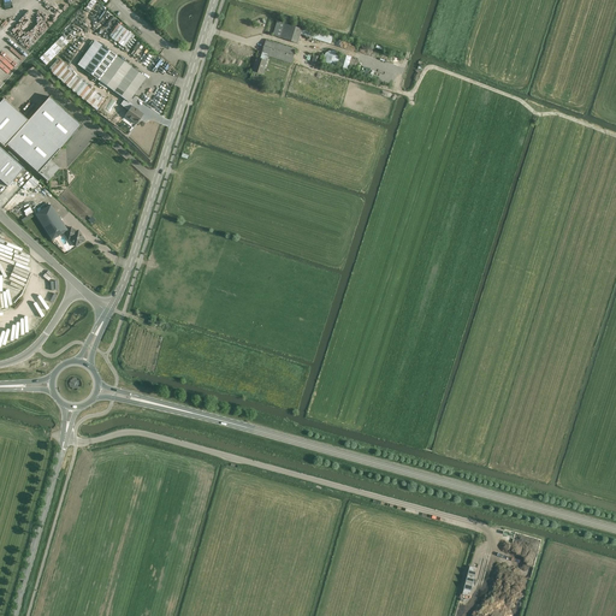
[(301,35),(331,45),(333,36),(303,27),(302,29),(277,22),(272,36),(298,43),(301,35)]
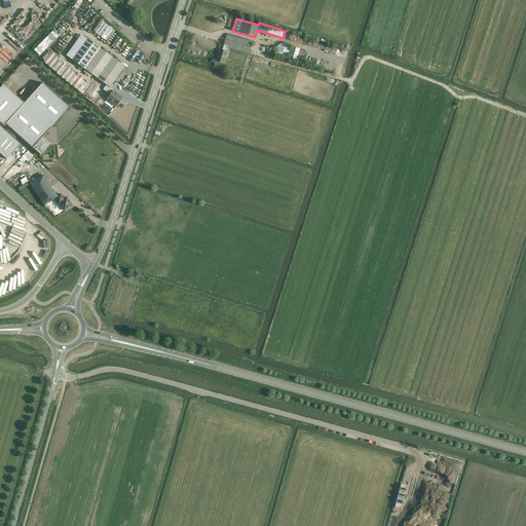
[(249,54),(253,42),(227,34),(224,45),(222,50),(220,49),(218,57),(218,55),(216,61),(224,63),(228,52),(227,52),(228,48),(249,54)]
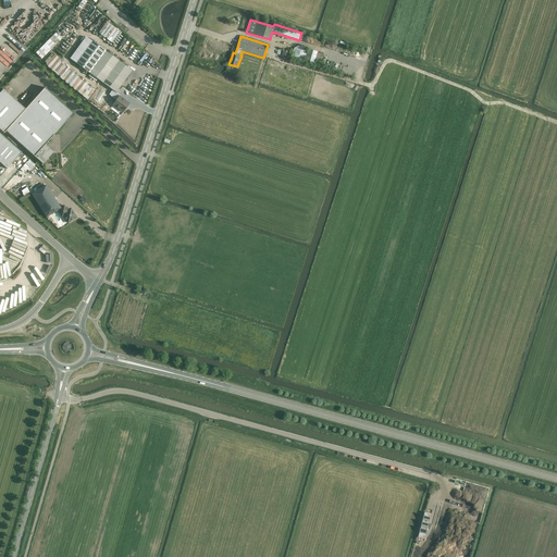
[(113,104),(123,112),(130,103),(120,96),(116,93),(133,71),(91,41),(86,37),(70,59),(75,63),(112,90),(109,95),(116,100),(113,104)]
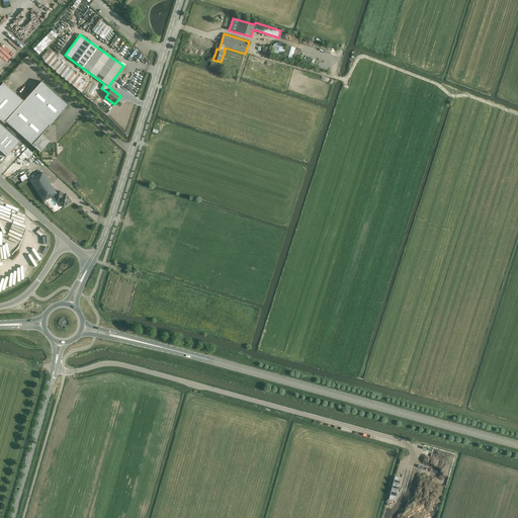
[(49,35),(37,45),(44,51),(54,40),(49,35)]
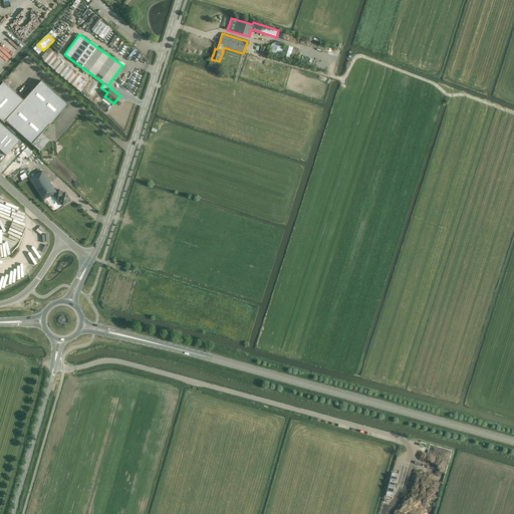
[(136,47),(134,50),(117,39),(115,41),(117,42),(112,49),(127,60),(133,53),(137,56),(140,51),(136,47)]
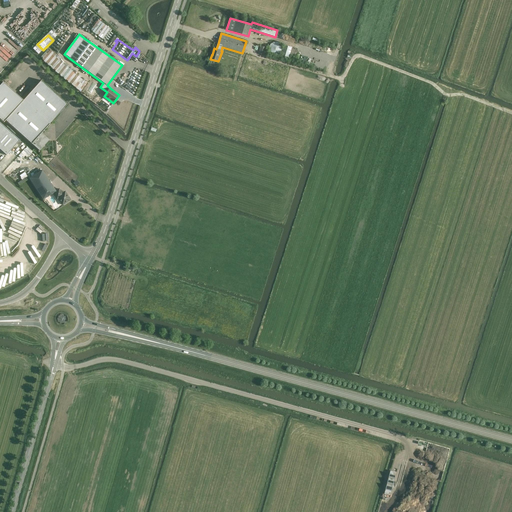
[(282,48),(282,47),(282,45),(282,44),(281,42),(280,42),(278,41),(276,41),(275,41),(274,41),(273,42),(272,42),(271,44),(270,45),(270,46),(270,48),(271,49),(272,50),(272,51),(273,52),(275,53),(276,53),(277,53),(278,52),(280,51),(281,50),(282,49),(282,48)]
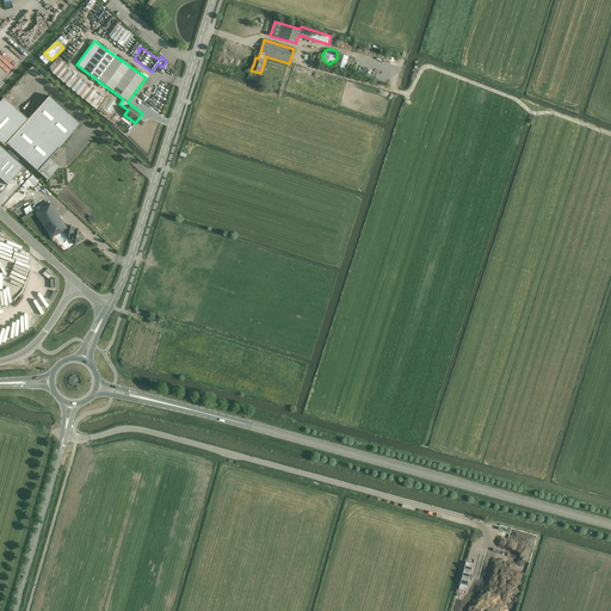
[(349,59),(349,57),(339,54),(335,69),(344,73),(346,67),(350,67),(352,60),(349,59)]
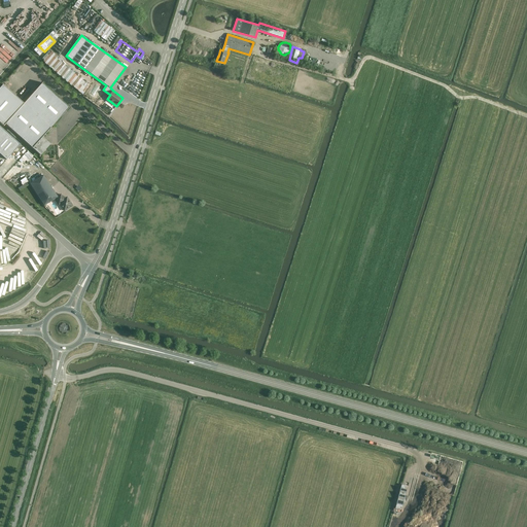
[(268,47),(266,56),(272,58),(275,48),(268,47)]
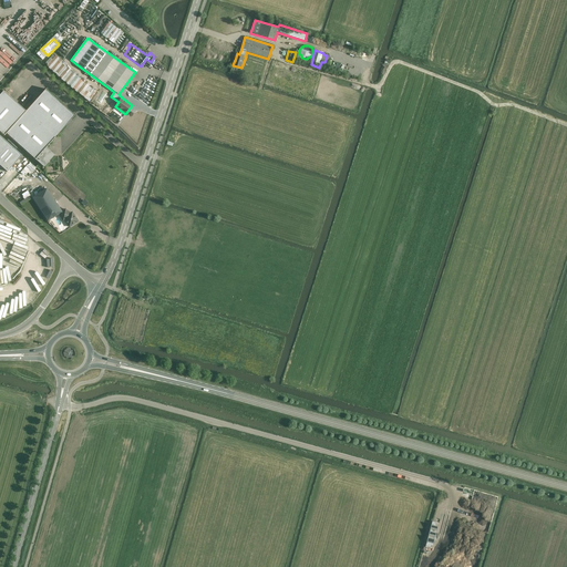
[(99,89),(53,54),(44,65),(90,100),(99,89)]
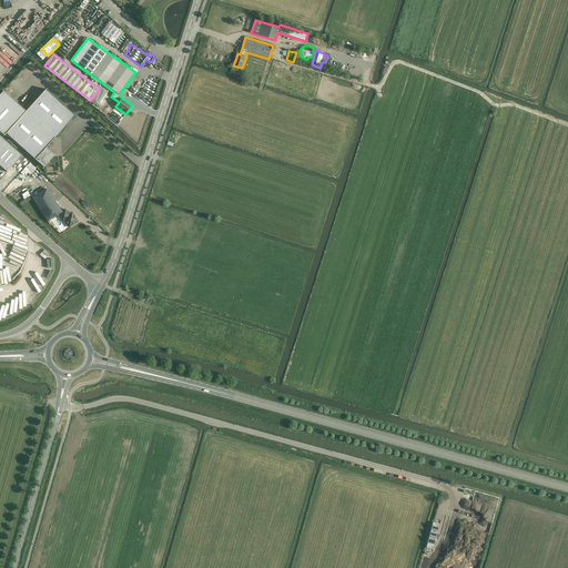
[(369,73),(373,62),(347,54),(346,59),(352,60),(351,64),(358,68),(357,69),(369,73)]
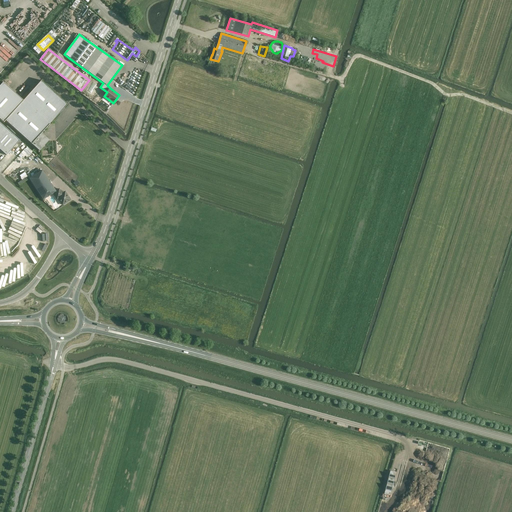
[(5,120),(39,151),(49,140),(41,133),(67,105),(41,81),(23,100),(3,82),(0,85),(0,118),(4,122),(5,120)]
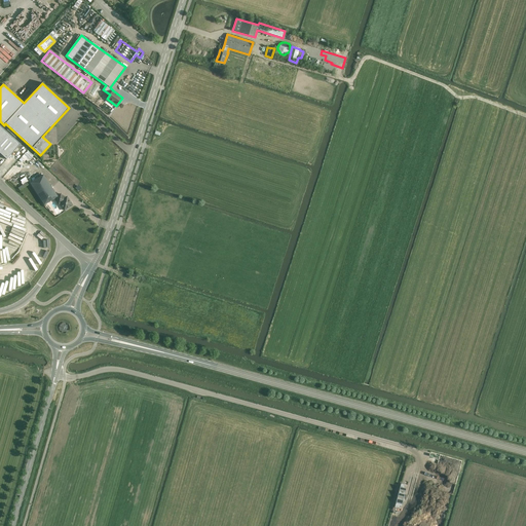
[(4,129),(0,134),(0,150),(12,137),(4,129)]
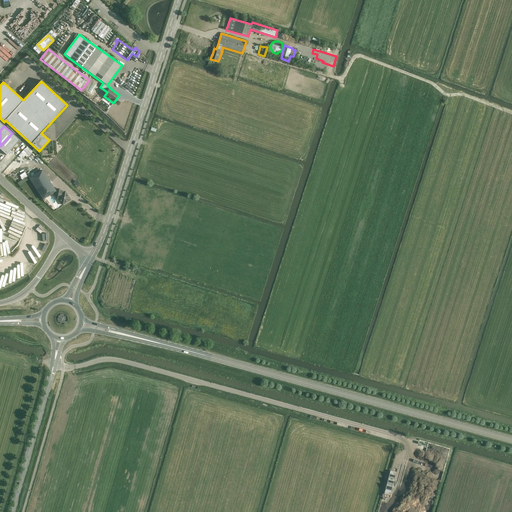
[(12,133),(0,146),(0,149),(6,155),(20,140),(12,133)]
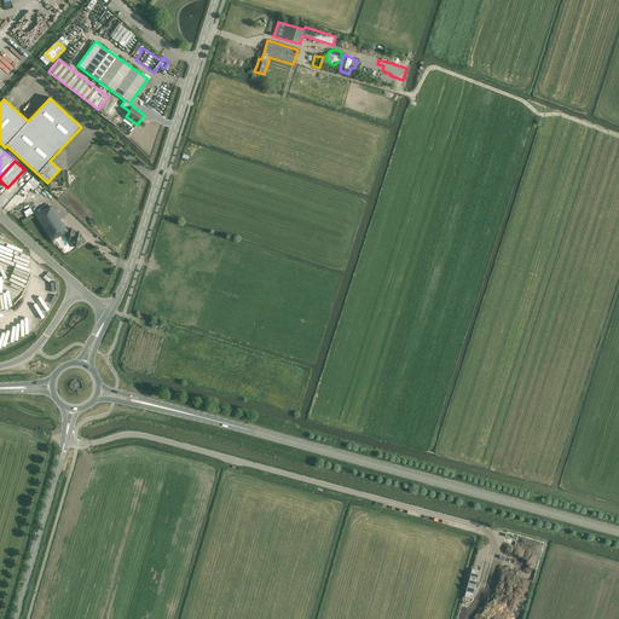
[(21,209),(27,218),(34,213),(28,204),(21,209)]
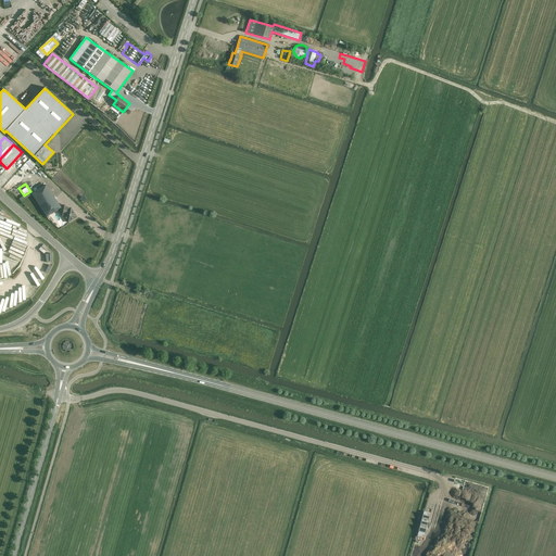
[(61,209),(61,207),(46,185),(32,194),(47,217),(58,211),(61,209)]
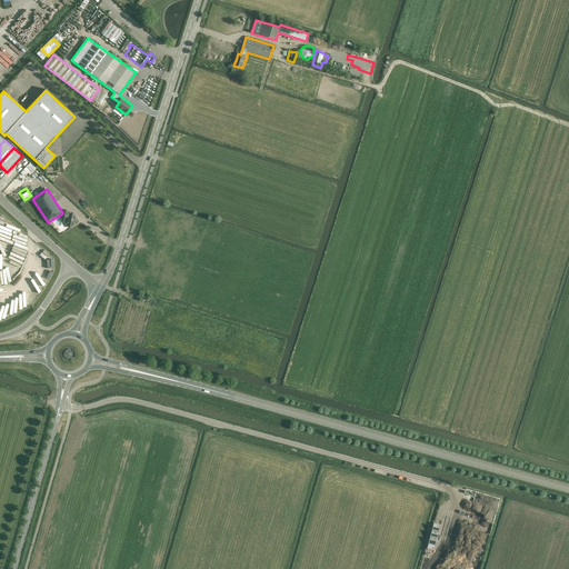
[(66,210),(62,212),(62,213),(59,216),(62,222),(65,221),(69,228),(78,222),(72,213),(69,216),(66,210)]
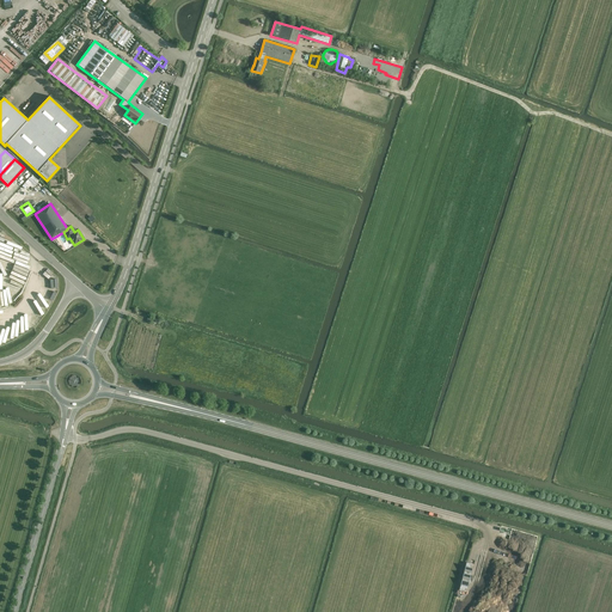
[(459,591),(465,592),(465,588),(467,589),(470,582),(471,582),(471,573),(472,574),(473,568),(471,568),(470,563),(466,563),(459,591)]
